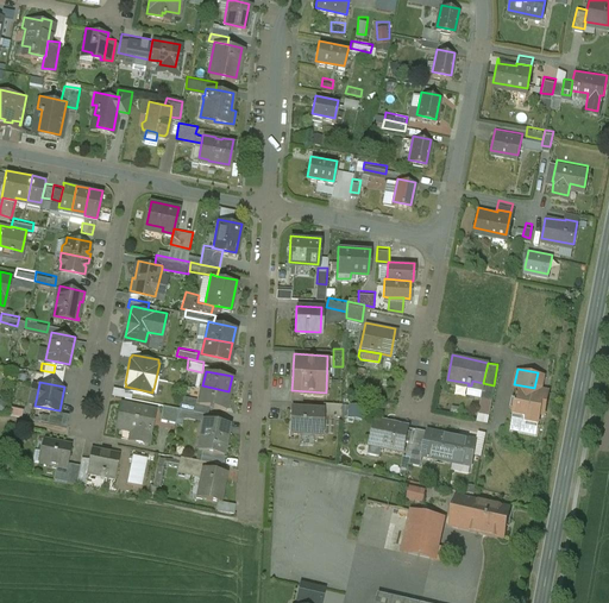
[(228,391),(202,385),(199,402),(225,407),(228,391)]
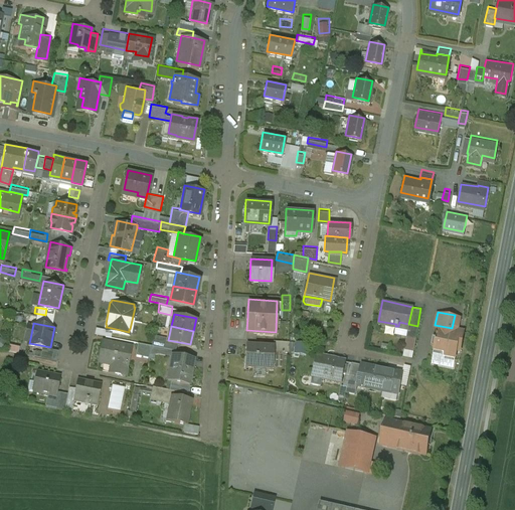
[(452,328),(441,326),(440,334),(437,335),(433,334),(431,342),(436,343),(435,348),(445,350),(444,355),(455,357),(456,347),(460,348),(463,330),(452,328)]
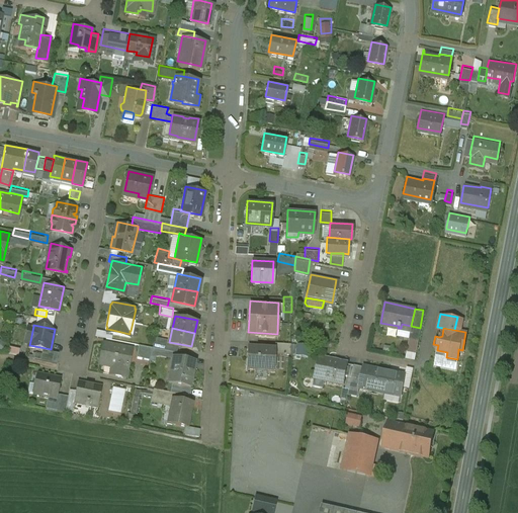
[(167,340),(154,337),(152,344),(166,347),(167,340)]
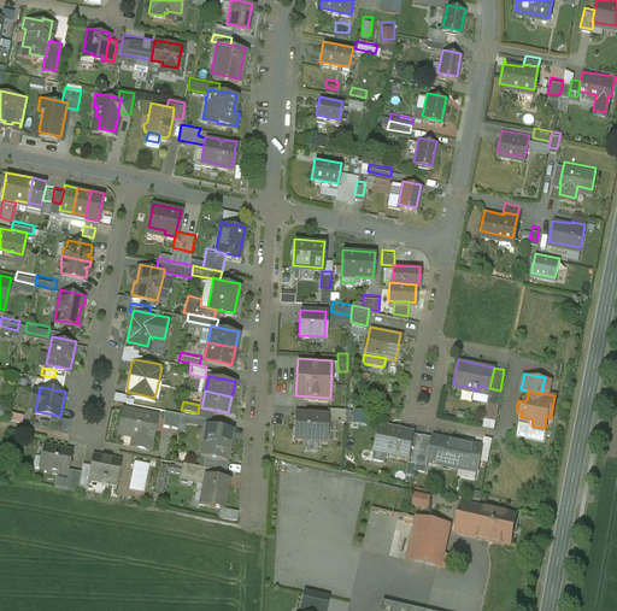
[(345,407),(324,406),(324,412),(325,412),(324,418),(344,418),(345,407)]
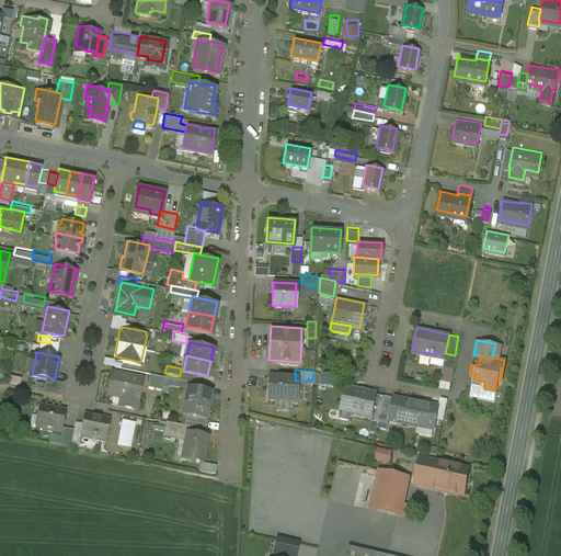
[(144,377),(113,371),(109,392),(127,396),(125,405),(138,407),(144,377)]
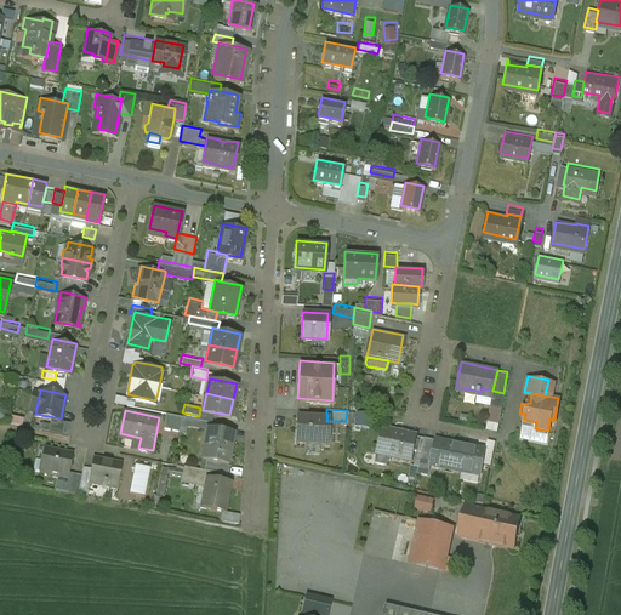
[(182,413),(167,410),(164,425),(180,428),(182,413)]
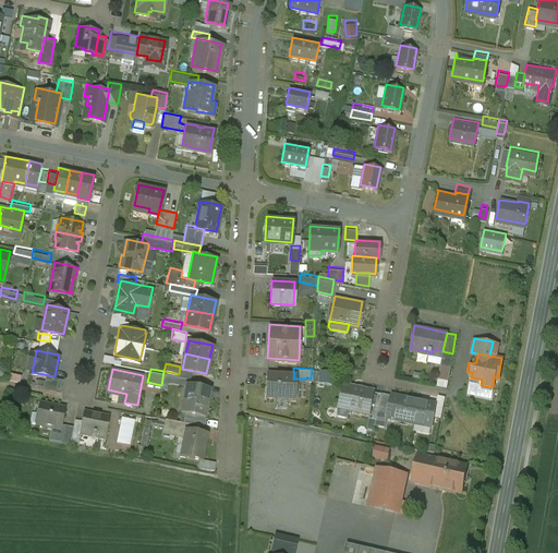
[(293,373),(265,372),(264,395),(293,397),(293,379),(294,373),(293,373)]
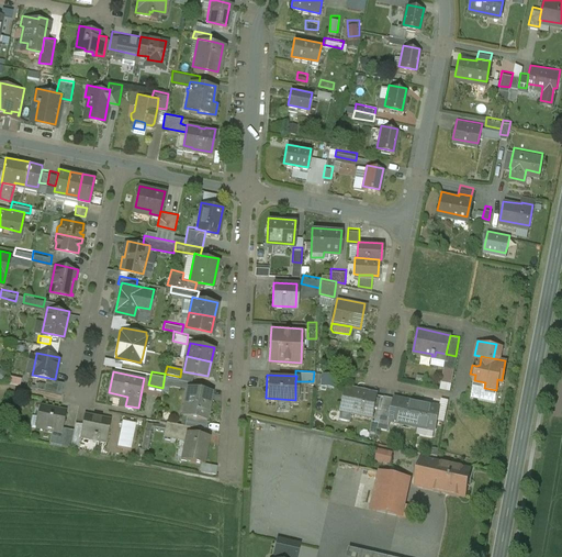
[(206,382),(187,378),(186,386),(188,387),(188,386),(205,389),(206,382)]
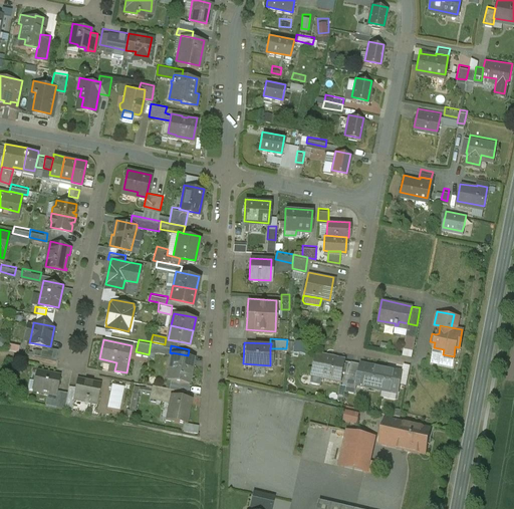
[(343,357),(314,351),(310,370),(318,372),(318,374),(339,378),(341,370),(343,359),(343,357)]
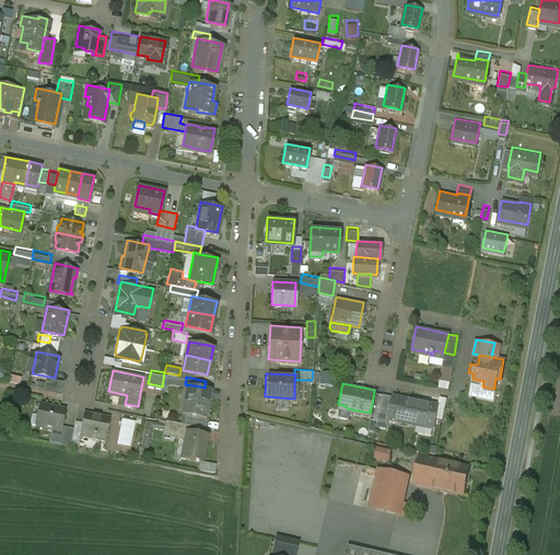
[(205,388),(187,384),(187,385),(182,411),(206,415),(210,389),(205,388)]
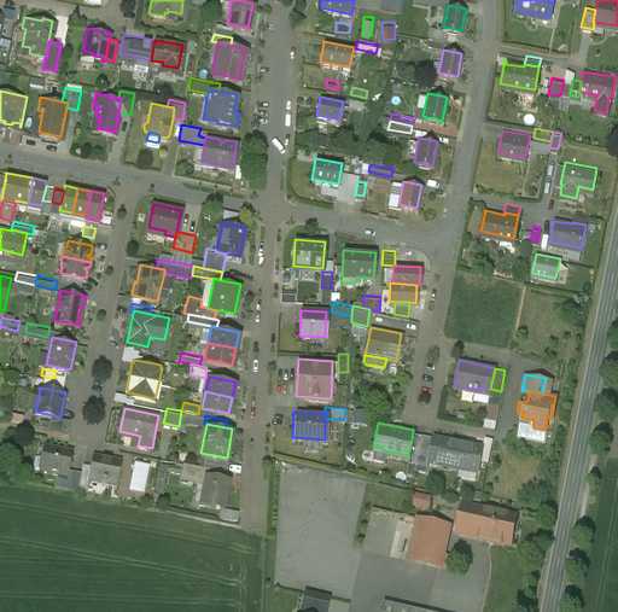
[(421,433),(413,432),(410,446),(419,447),(421,433)]
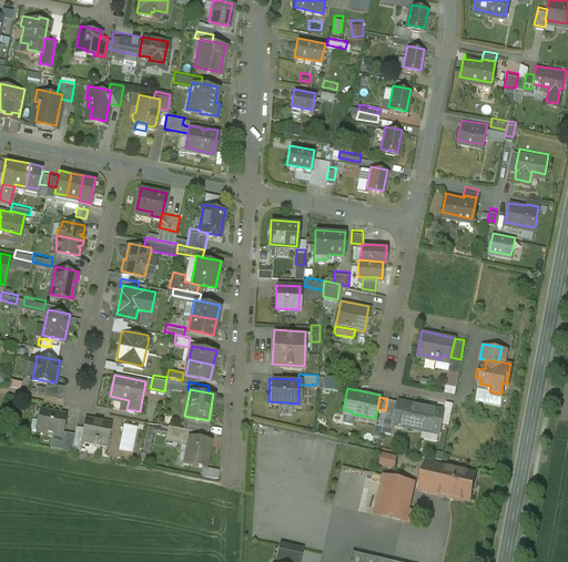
[(396,398),(388,397),(385,409),(393,411),(396,398)]
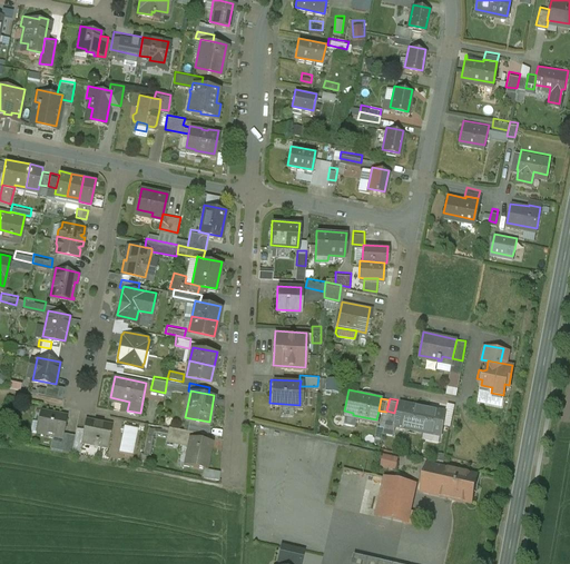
[(428,406),(409,402),(410,401),(400,399),(395,423),(406,425),(406,424),(423,427),(423,428),(429,405),(428,405),(428,406)]
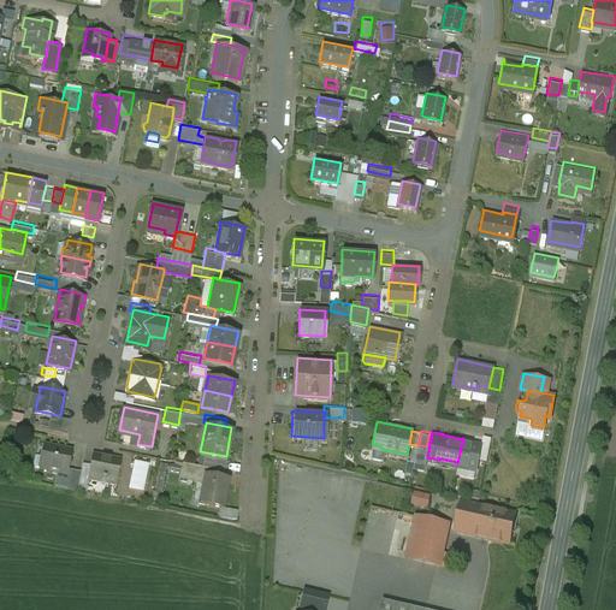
[(481,442),(463,438),(457,463),(477,467),(481,442)]
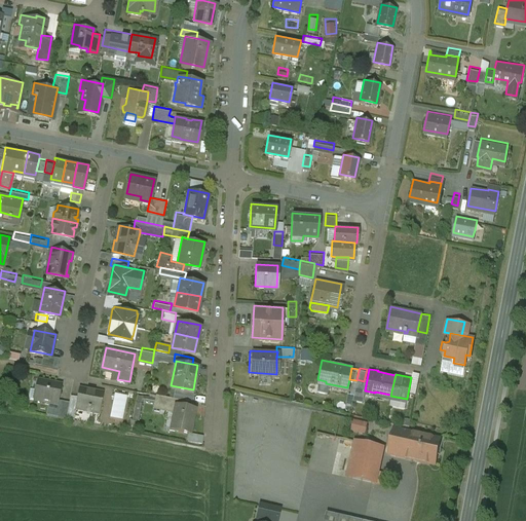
[(62,382),(40,377),(36,397),(58,402),(60,395),(59,395),(62,382)]
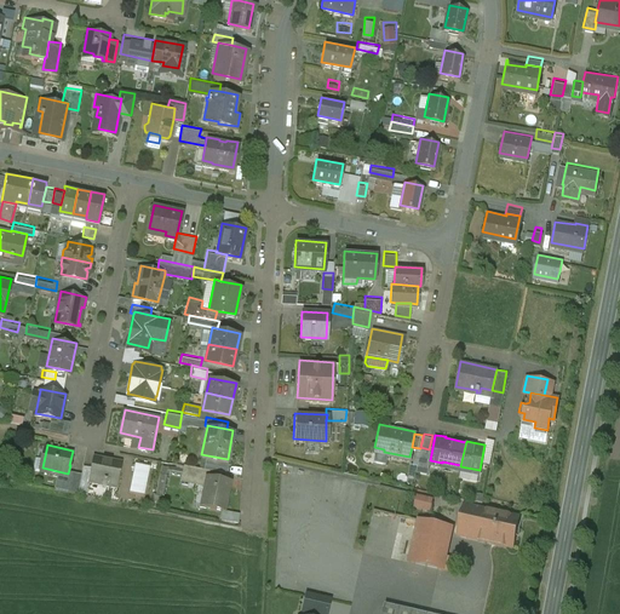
[(384,449),(374,447),(372,455),(383,458),(384,452),(384,449)]
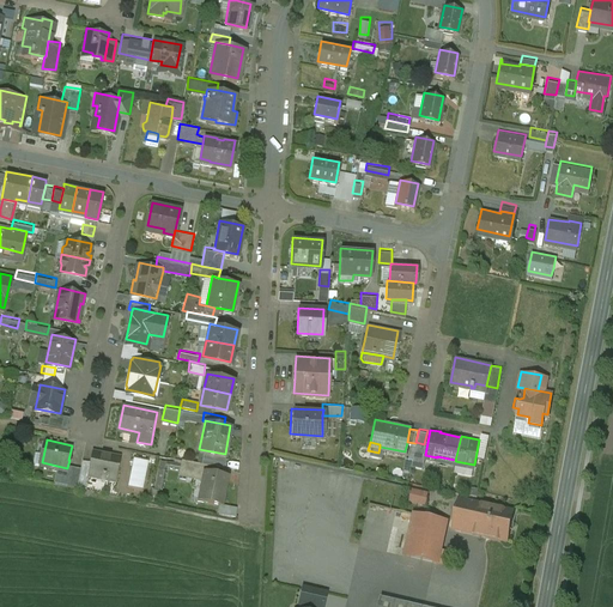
[(110,454),(93,451),(90,467),(90,471),(102,474),(102,475),(115,478),(120,455),(110,454)]
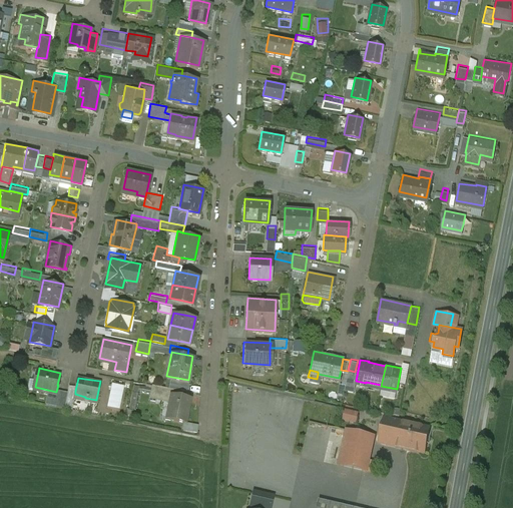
[(120,406),(124,382),(112,380),(107,404),(120,406)]
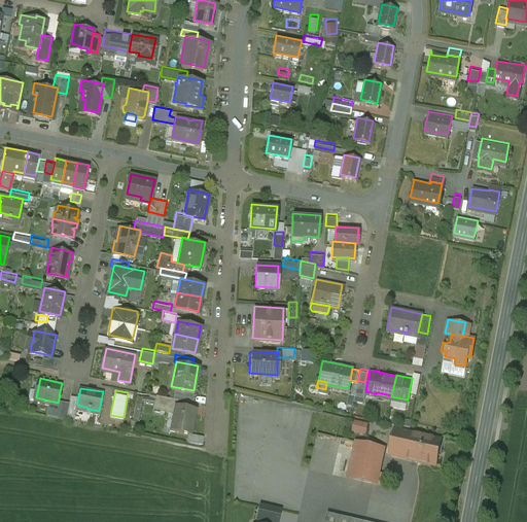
[(175,396),(156,393),(154,404),(161,406),(162,403),(173,405),(175,396)]
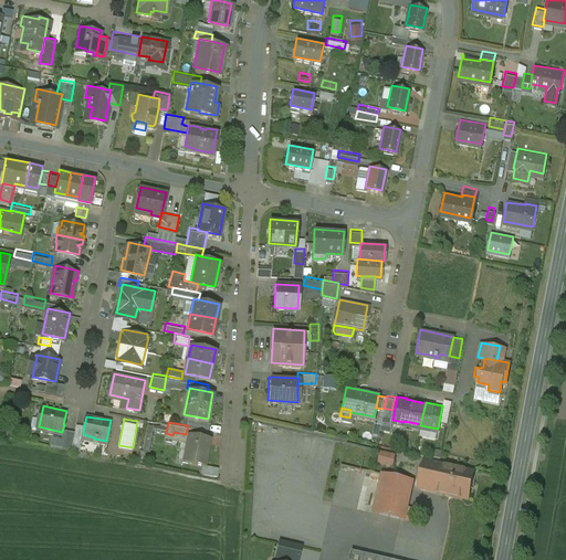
[(74,430),(67,429),(63,445),(71,446),(74,430)]
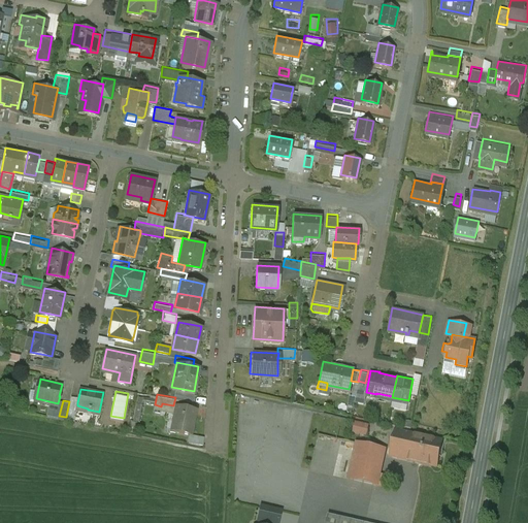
[(140,418),(143,401),(137,400),(134,417),(140,418)]
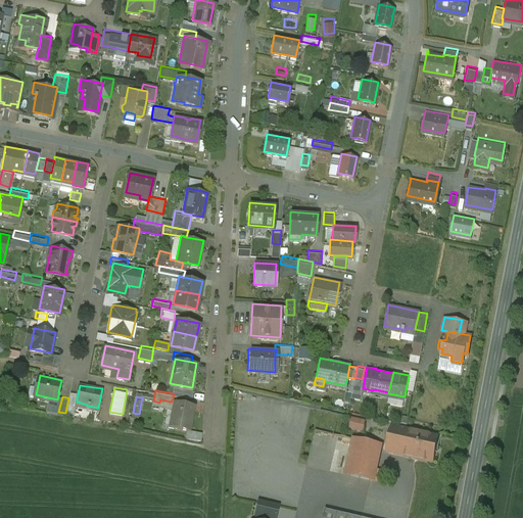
[(77,398),(68,397),(65,413),(74,415),(77,402),(77,398)]
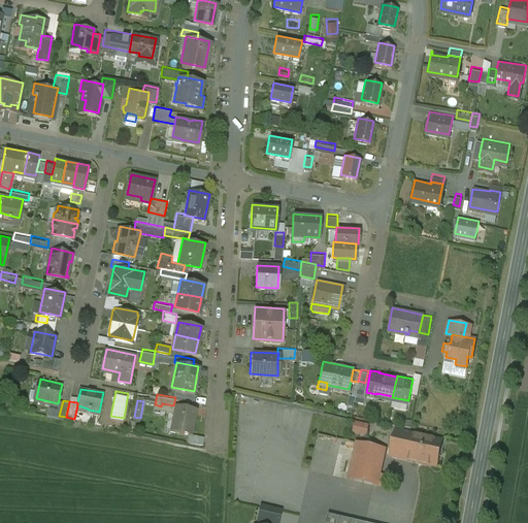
[(195,409),(176,405),(173,420),(176,420),(174,429),(190,432),(195,409)]
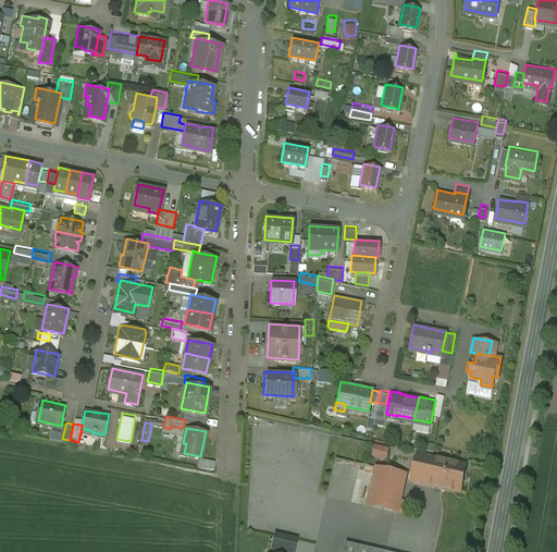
[(374,441),(371,454),(386,457),(390,444),(374,441)]
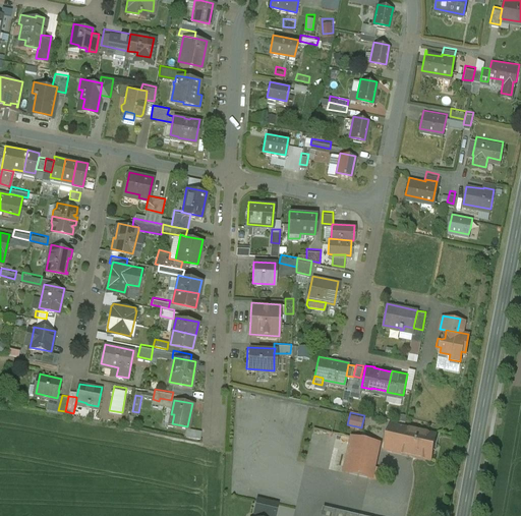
[(437,432),(391,422),(386,447),(431,457),(437,432)]
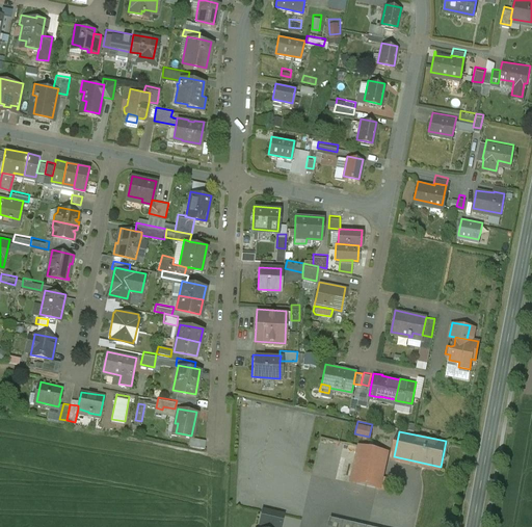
[(388,450),(368,445),(360,480),(379,485),(388,450)]
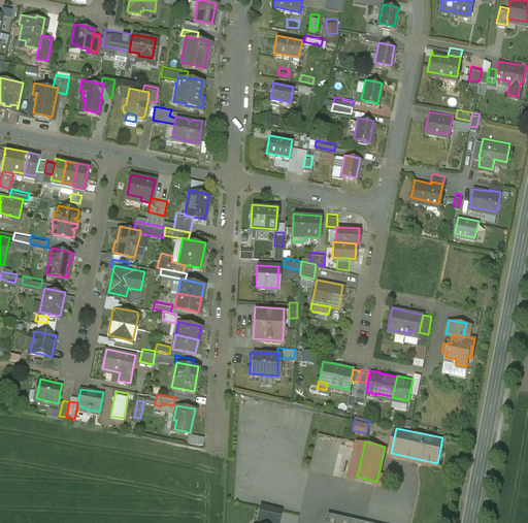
[(258,518),(259,518),(270,521),(277,522),(282,508),(261,503),(258,518)]
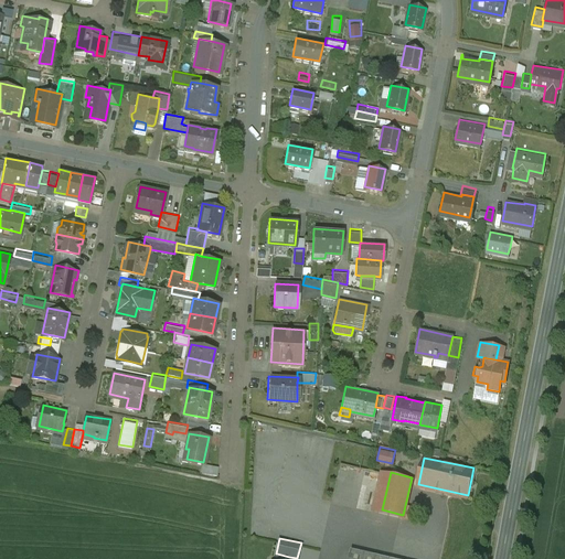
[(388,558),(390,556),(351,547),(348,558),(388,558)]
